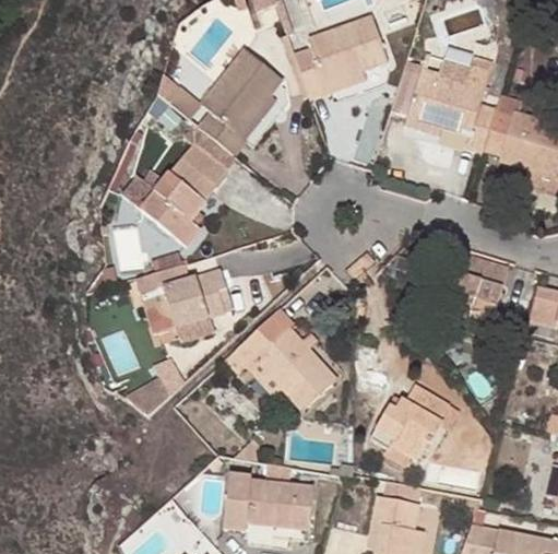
[(286,33),(291,31),(280,0),(274,0),(286,33)]
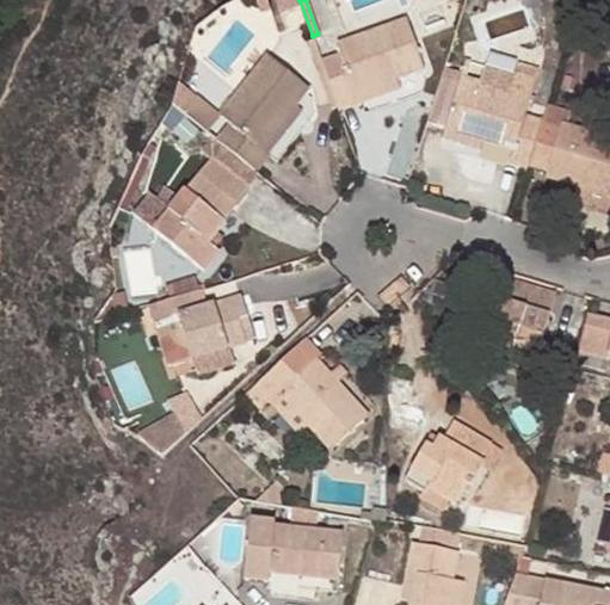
[(321,59),(338,105),(357,99),(353,90),(396,75),(423,66),(406,18),(337,41),(340,51),(321,59)]
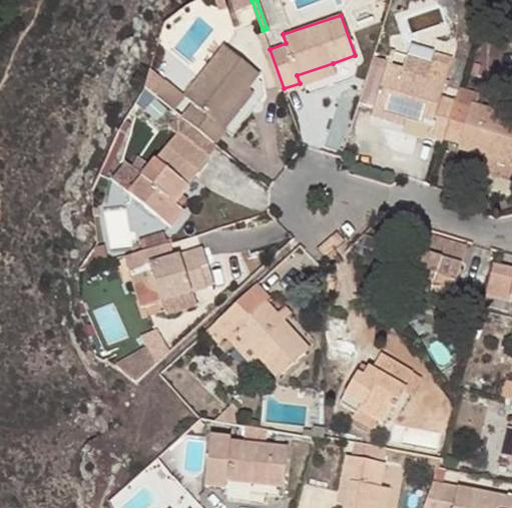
[(181,115),(214,140),(224,126),(218,121),(246,85),(258,71),(224,45),(185,96),(191,101),(181,115)]
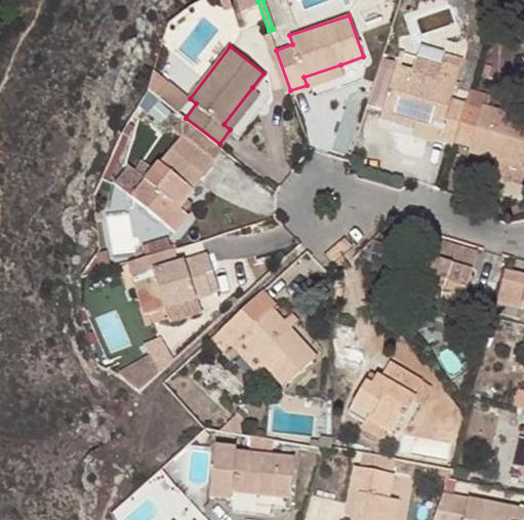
[(409,72),(453,85),(461,57),(444,51),(441,63),(414,54),(409,72)]
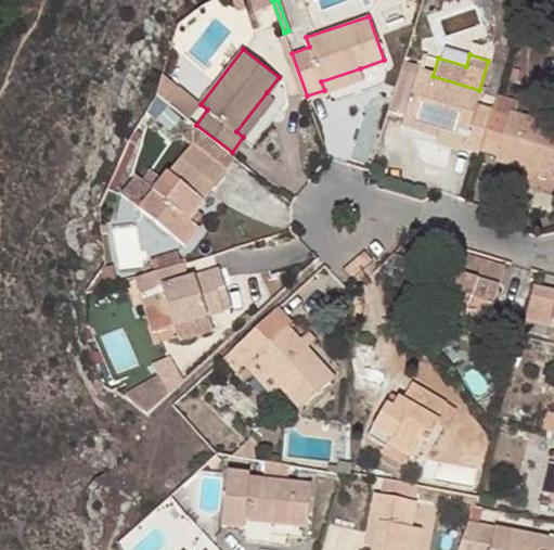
[(360,68),(321,81),(324,90),(362,77),(360,68)]
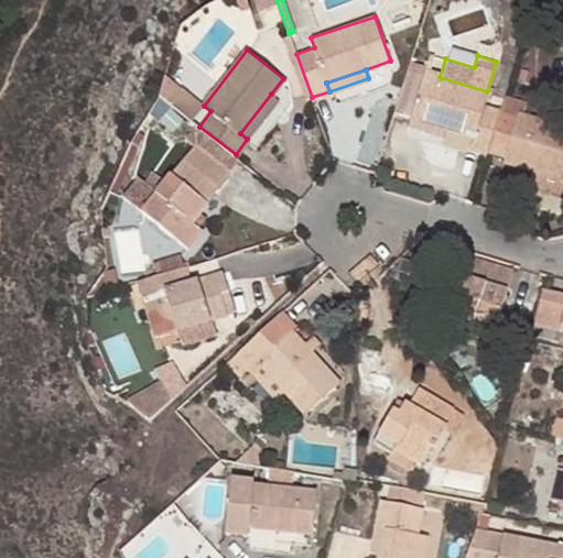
[(410,116),(445,126),(473,134),(471,144),(488,150),(499,108),(484,104),(487,91),(440,77),(422,72),(410,116)]
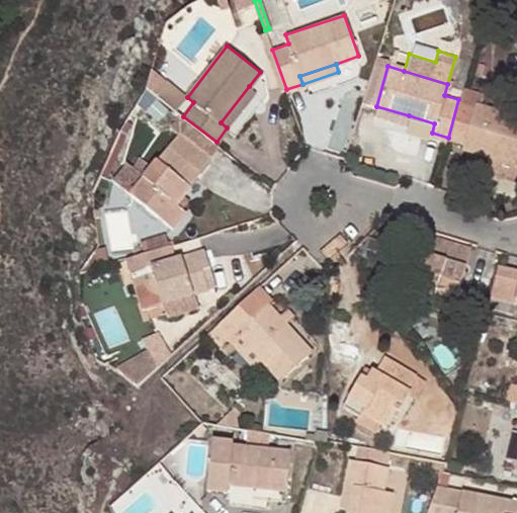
[(463,142),(476,101),(481,102),(484,91),(463,85),(458,99),(448,138),(463,142)]
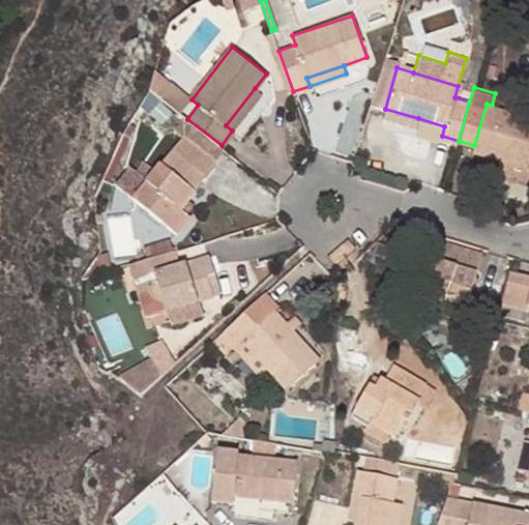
[(255,88),(226,125),(232,130),(261,93),(255,88)]
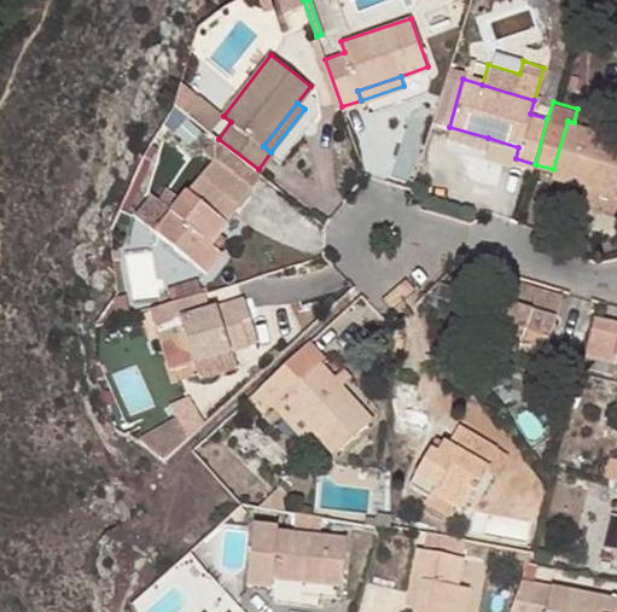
[(616,135),(574,122),(568,121),(553,169),(552,174),(583,184),(615,193),(616,186),(616,135)]
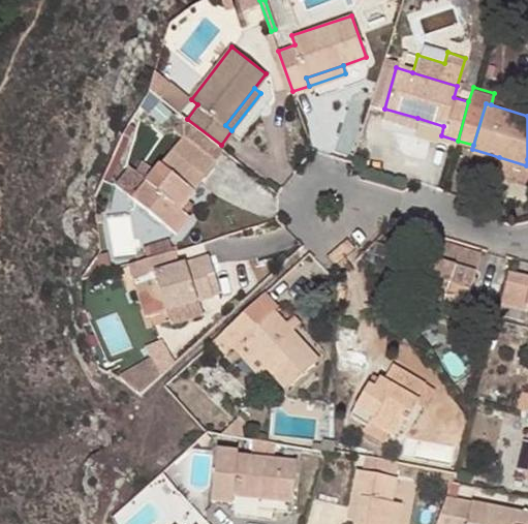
[(414,127),(417,118),(384,109),(382,117),(414,127)]
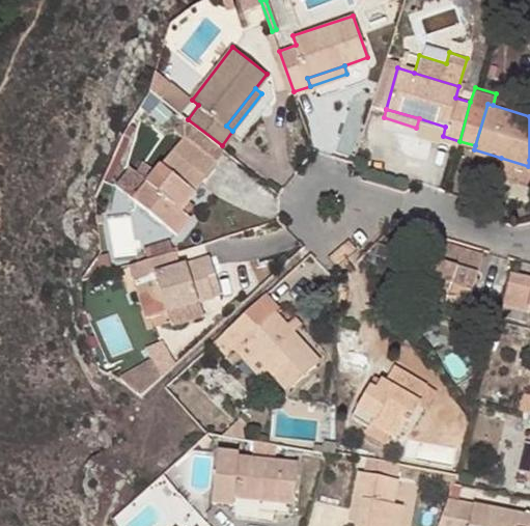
[(206,175),(204,174),(215,161),(184,136),(134,199),(176,232),(190,215),(182,208),(206,175)]
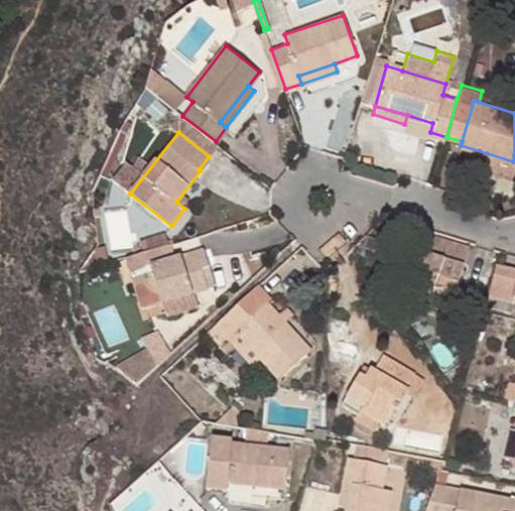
[(514,155),(513,161),(487,153),(484,163),(514,172),(514,155)]
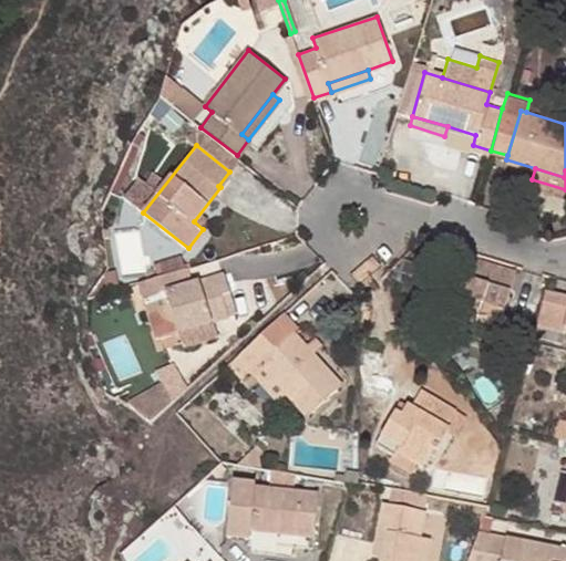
[(126,194),(145,207),(158,187),(141,174),(126,194)]
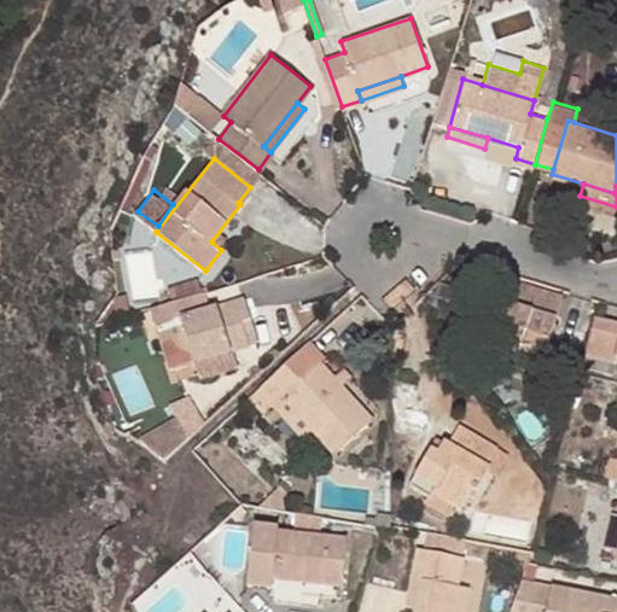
[(499,273),(493,297),(556,316),(563,293),(499,273)]
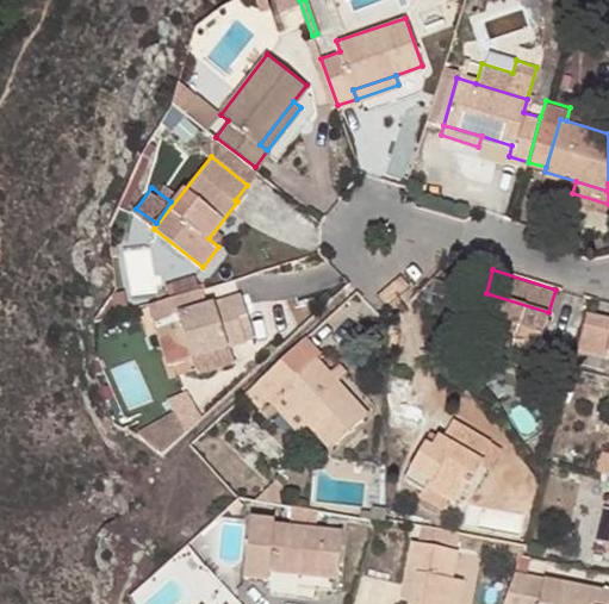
[(197,306),(206,304),(202,287),(191,291),(197,306)]
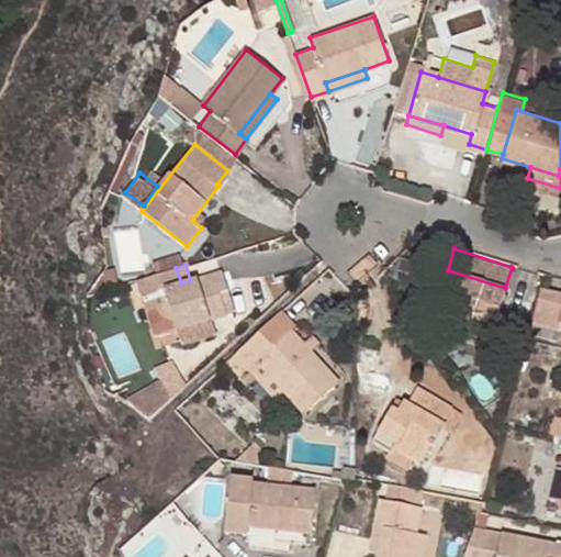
[(505,288),(448,270),(429,265),(417,301),(471,319),(467,331),(490,338),(505,288)]
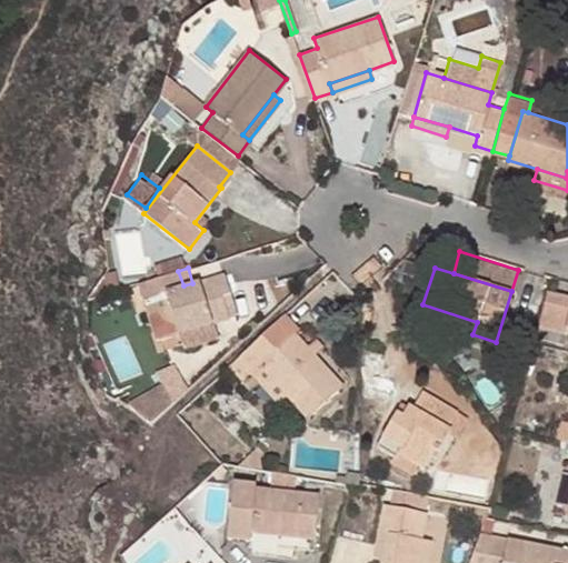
[(140,283),(146,300),(166,293),(171,309),(178,331),(229,314),(221,293),(230,290),(225,272),(192,283),(183,285),(178,271),(140,283)]
